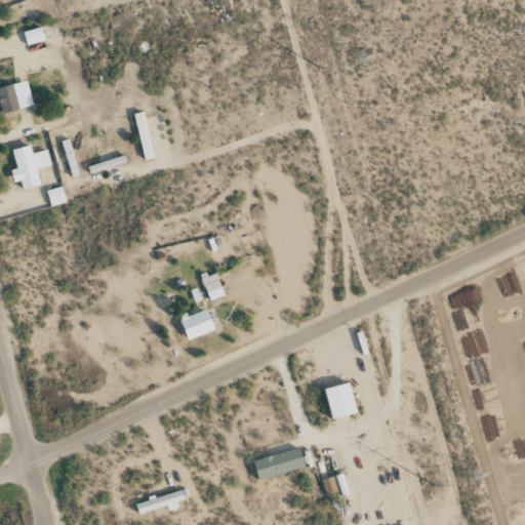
[(46,40),(42,27),(24,32),(28,45),(46,40)]
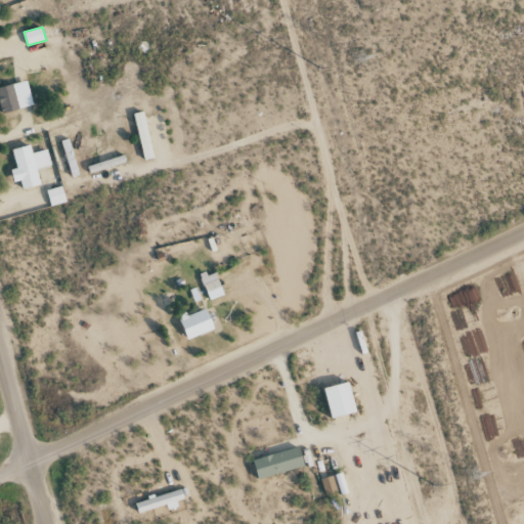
[(31,104),(24,82),(13,85),(20,107),(31,104)]
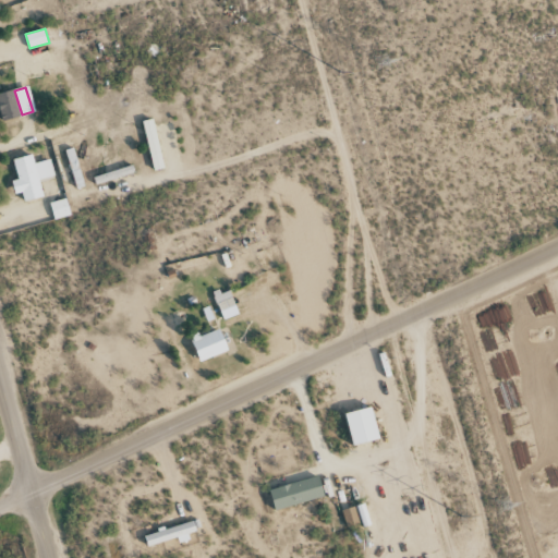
[(0,93),(0,111),(1,112),(3,121),(21,117),(13,89),(0,93)]
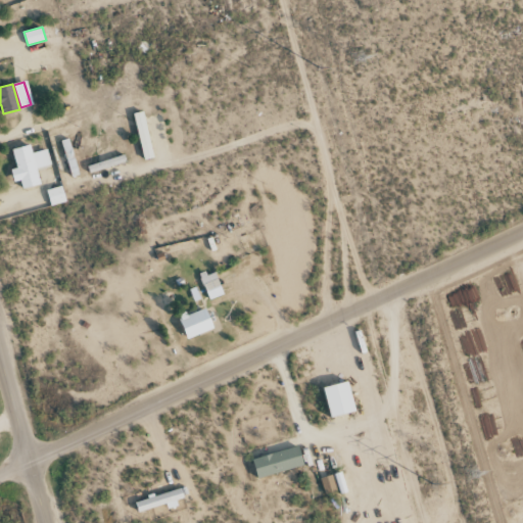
[(143,160),(153,158),(144,111),(134,113),(143,160)]
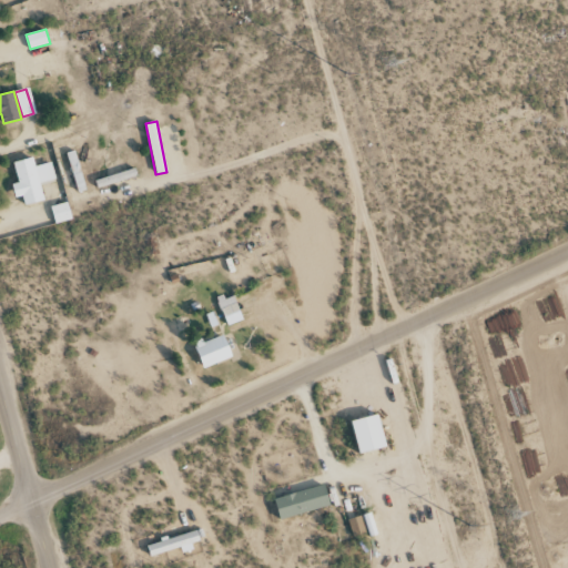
[(67,153),(79,192),(87,190),(75,151),(67,153)]
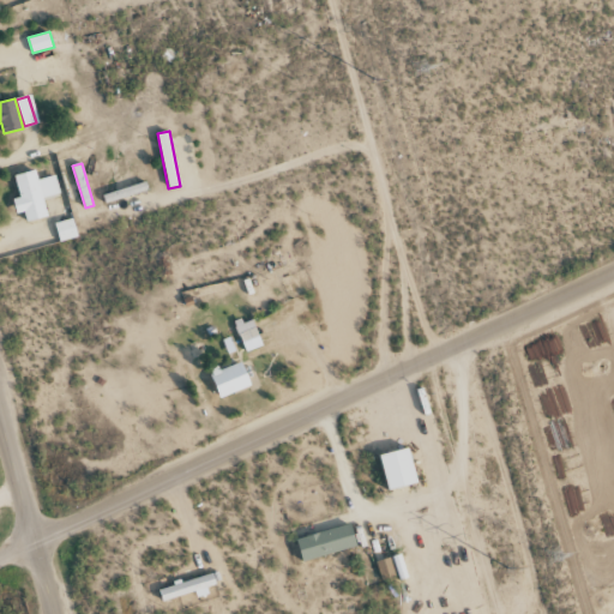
[(14,175),(19,197),(13,198),(17,214),(24,212),(26,222),(48,217),(44,199),(60,196),(55,175),(38,179),(36,170),(14,175)]
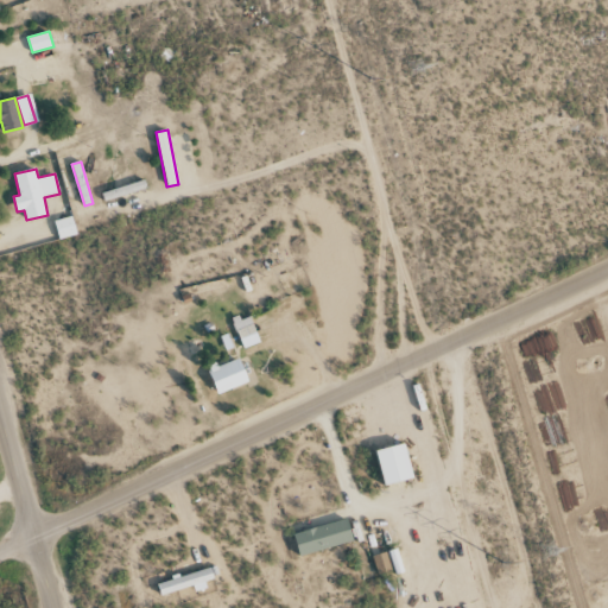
[(59,240),(78,234),(73,216),(55,222),(59,240)]
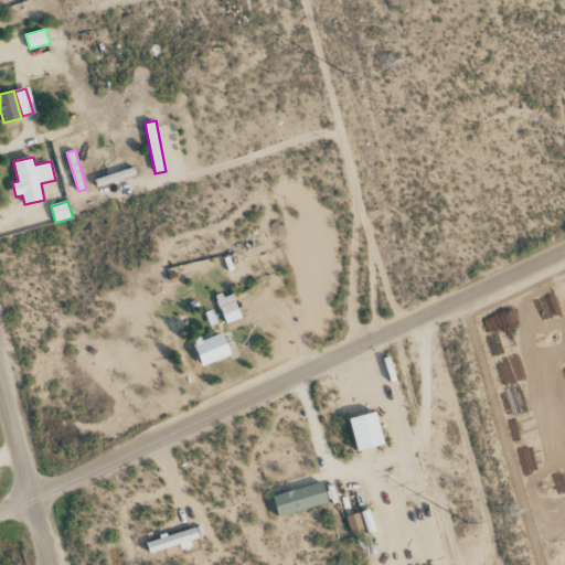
[(214,296),(225,324),(242,318),(233,295),(224,298),(222,292),(214,296)]
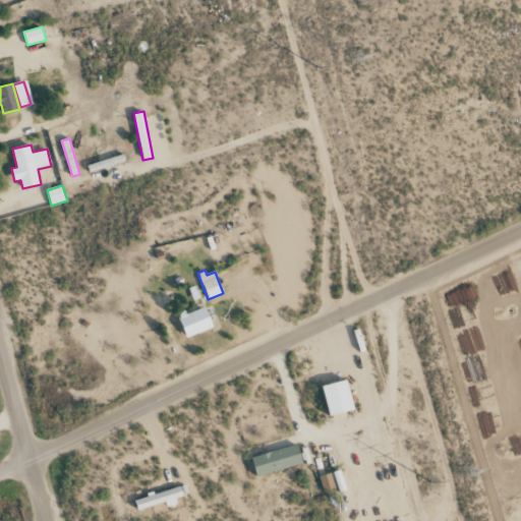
[(185,336),(213,331),(208,308),(180,314),(185,336)]
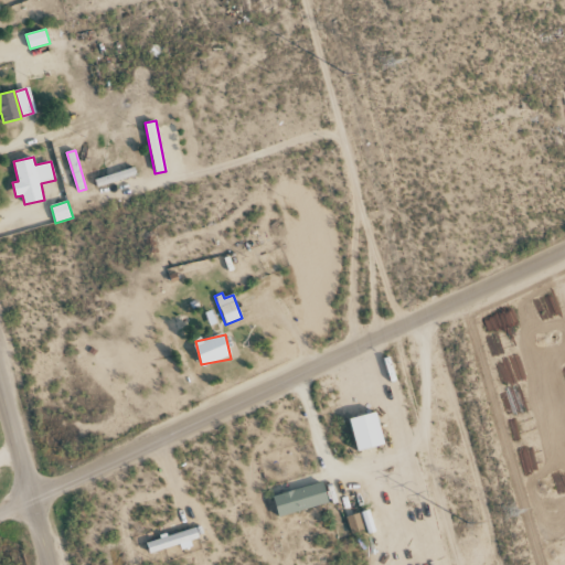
[(385,446),(379,412),(351,417),(358,451),(385,446)]
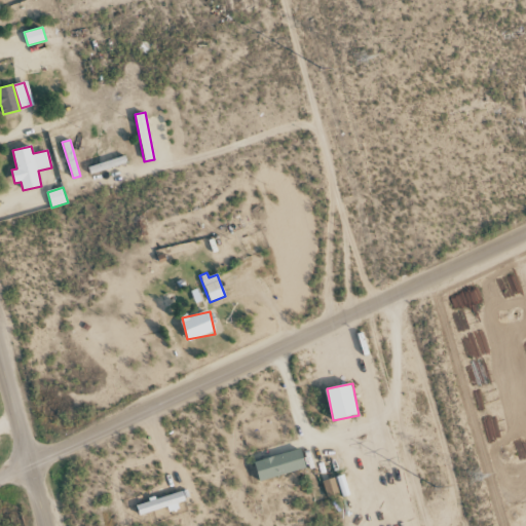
[(306,470),(301,450),(255,460),(259,481),(306,470)]
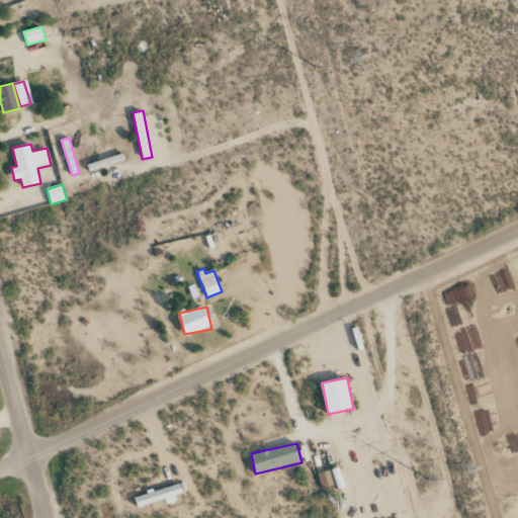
[(333,487),(328,470),(317,475),(322,490),(333,487)]
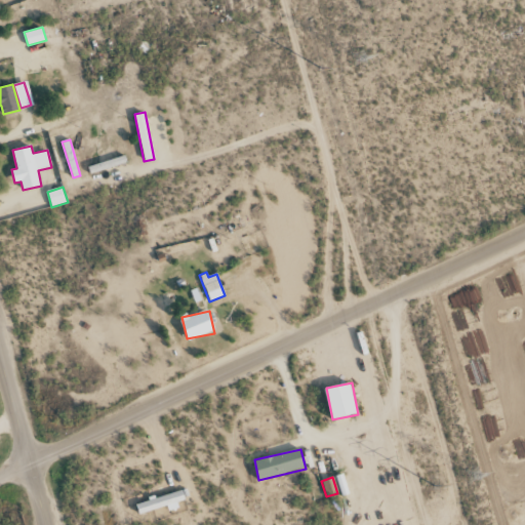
[(186,500),(183,489),(136,505),(140,515),(167,506),(169,512),(179,509),(177,503),(186,500)]
